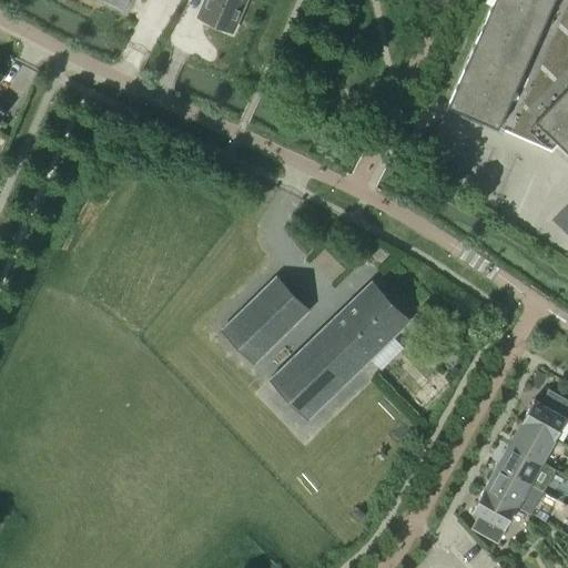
[(102,0),(124,10),(128,0),(102,0)]
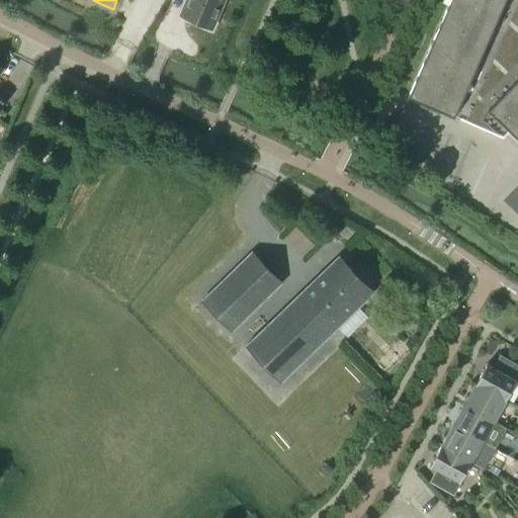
[(212,31),(226,0),(185,0),(178,16),(212,31)]
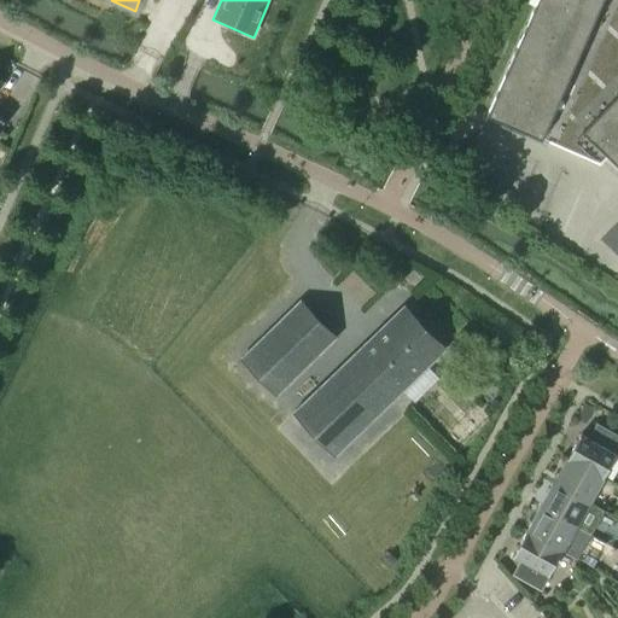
[(617,0),(537,0),(488,115),(600,164),(607,156),(617,165),(617,0)]
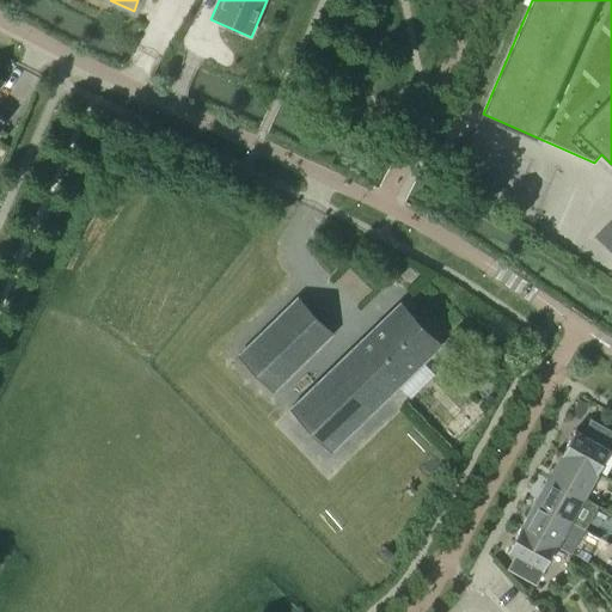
[(275,391),(334,335),(299,299),(240,355),(275,391)]
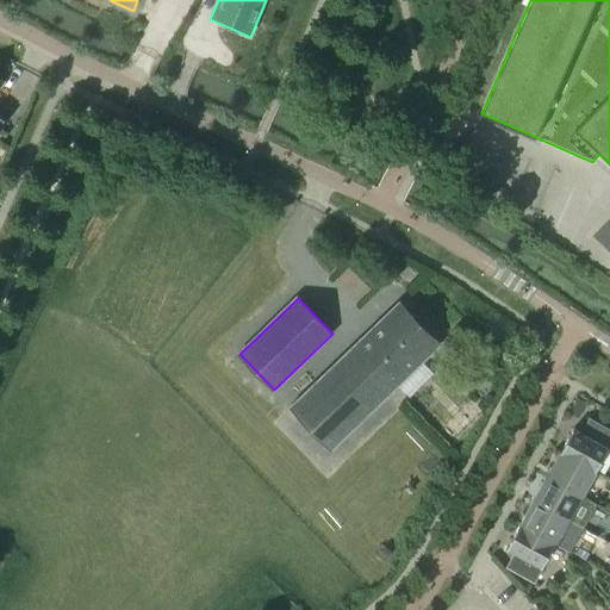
[(399,304),(291,409),(332,448),(440,346),(427,332),(427,324),(419,316),(411,316),(399,304)]
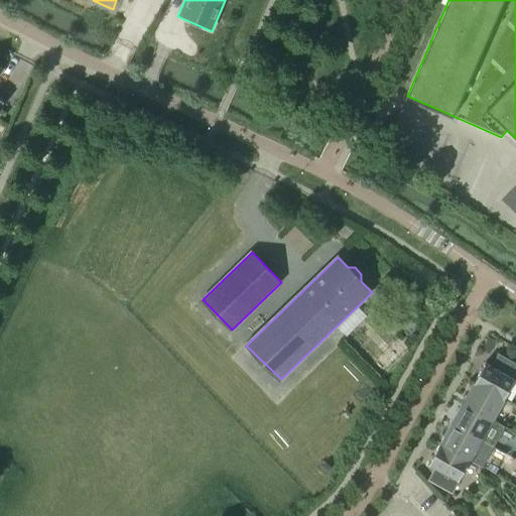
[(474,383),(503,399),(515,376),(515,364),(499,356),(493,366),(486,362),(474,383)]
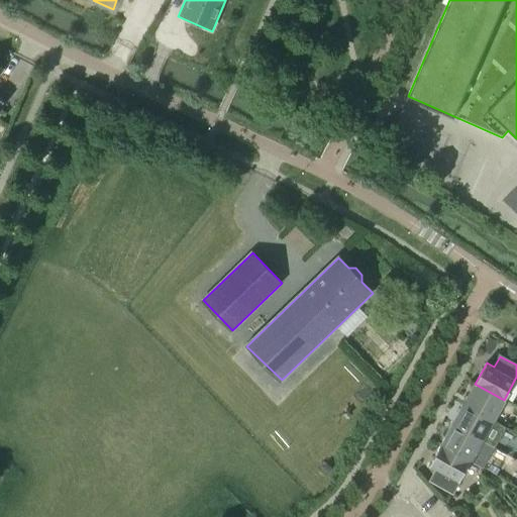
[(504,400),(475,384),(463,404),(493,420),(504,400)]
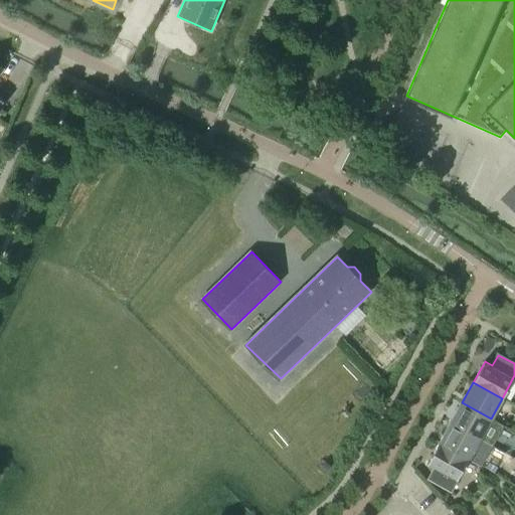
[(491,418),(462,402),(451,422),(480,439),(491,418)]
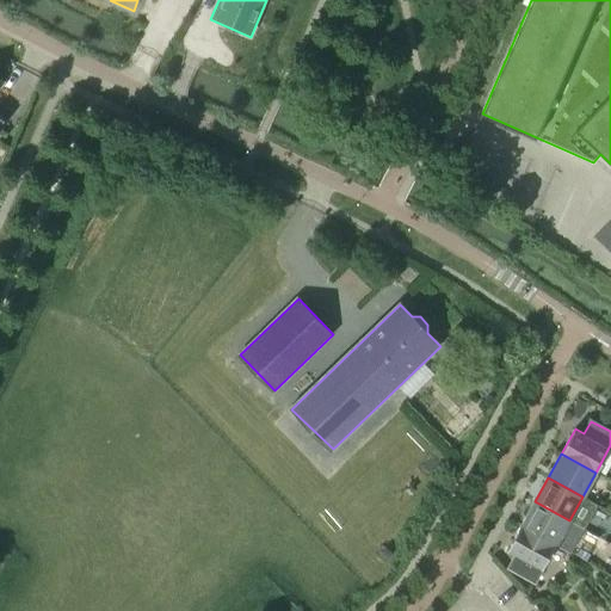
[(569,520),(535,501),(522,525),(556,544),(569,520)]
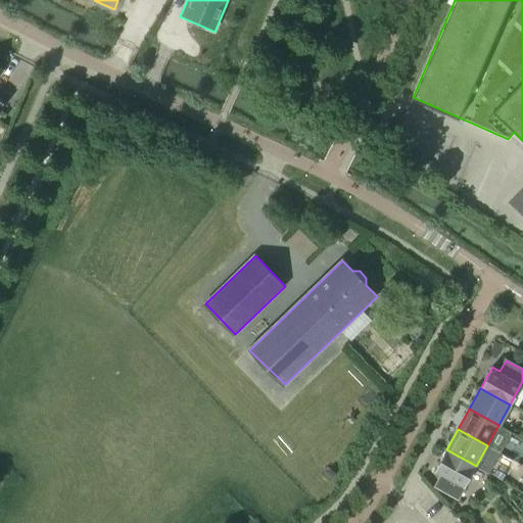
[(476,466),(446,449),(434,470),(441,475),(435,485),(458,498),(476,466)]
